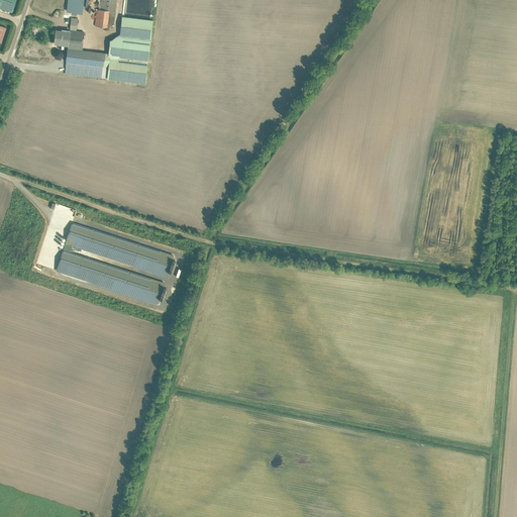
[(17,0),(0,0),(0,10),(12,15),(17,0)]
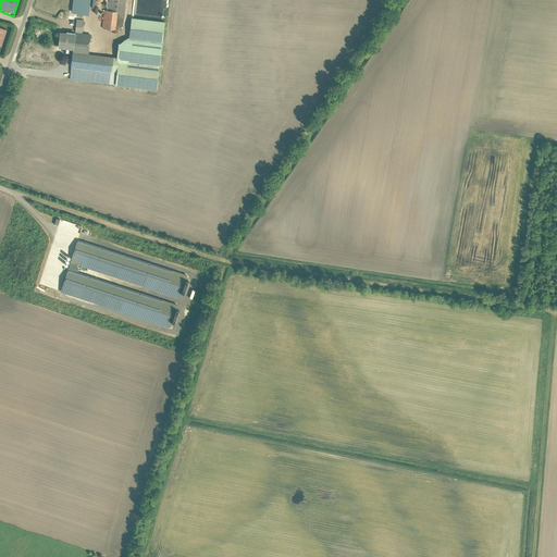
[(74,0),(74,12),(93,14),(94,0),(74,0)]
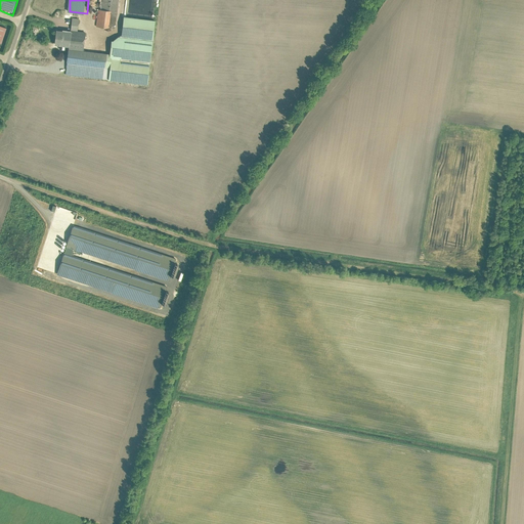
[(98,11),(97,27),(112,28),(112,16),(119,16),(119,0),(98,0),(98,2),(94,2),(93,11),(98,11)]
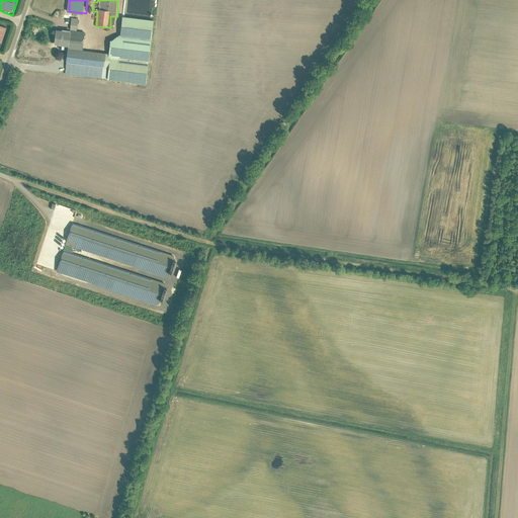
[(154,22),(122,18),(120,35),(116,37),(116,38),(111,42),(110,42),(109,55),(68,51),(65,75),(108,80),(107,81),(147,85),(154,22)]
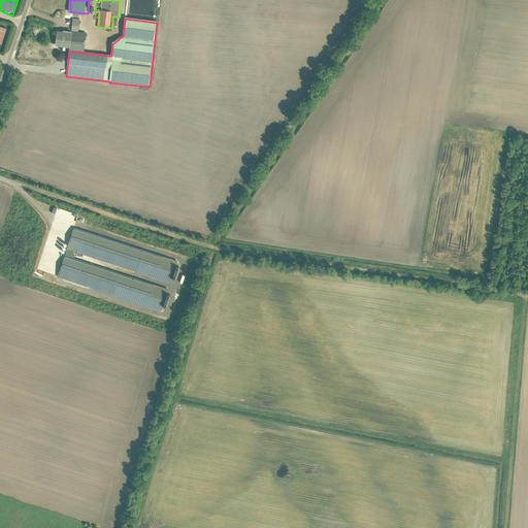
[(71,32),(57,31),(56,45),(69,46),(69,48),(84,50),(86,35),(71,33),(71,32)]
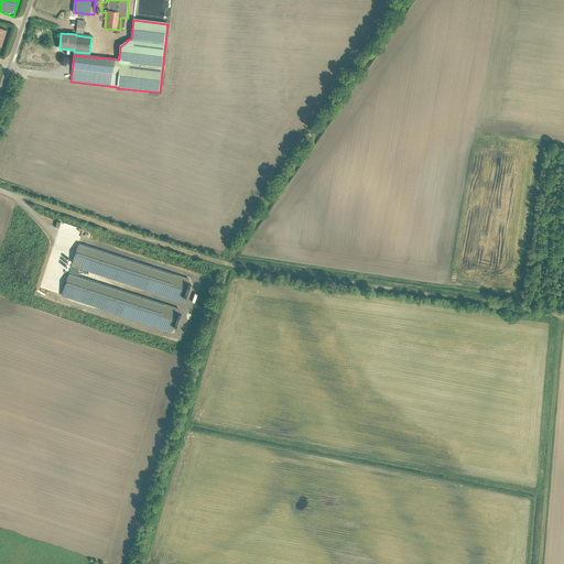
[(190,278),(78,240),(61,295),(173,332),(181,306),(77,273),(79,268),(182,301),(190,278)]
